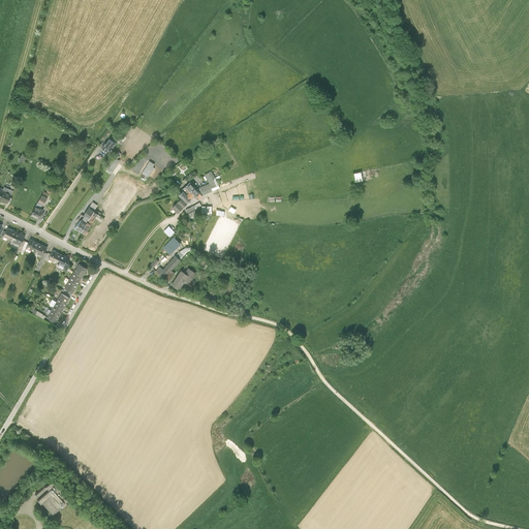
[(119,138),(116,144),(121,147),(133,127),(126,123),(120,133),(123,135),(121,139),(119,138)]
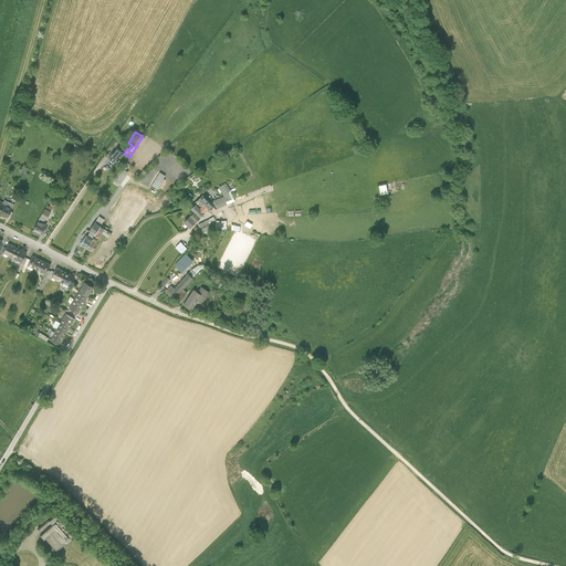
[(112,154),(108,158),(117,164),(124,154),(117,149),(114,155),(112,154)]
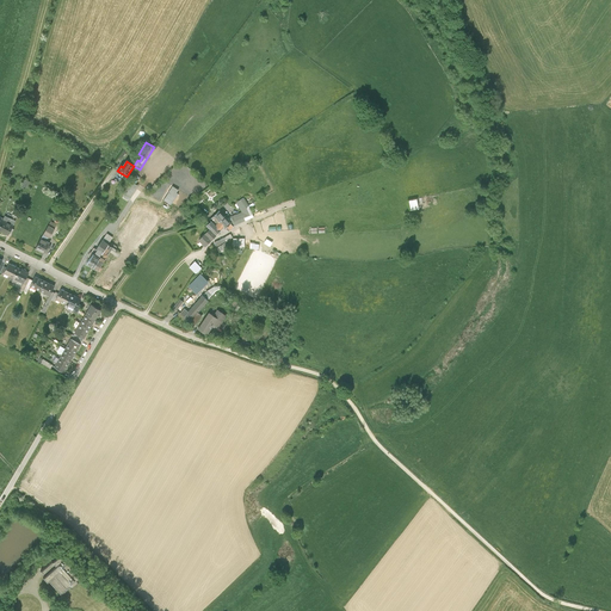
[(136,189),(129,185),(123,196),(129,201),(136,189)]
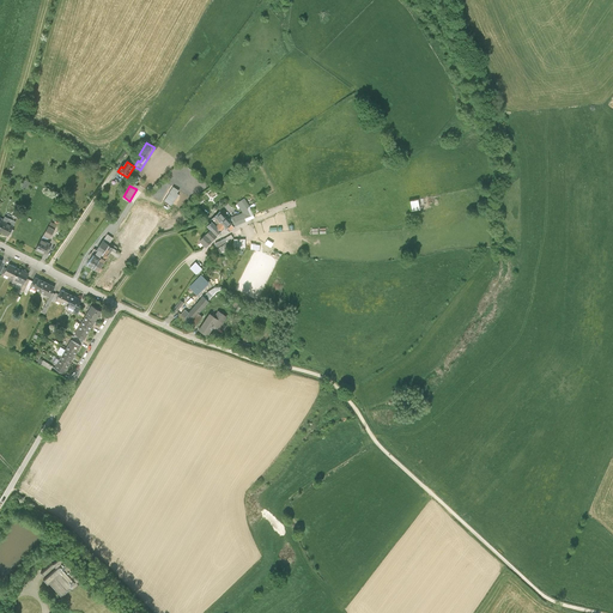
[(178,190),(173,187),(164,201),(171,206),(178,195),(176,194),(178,190)]
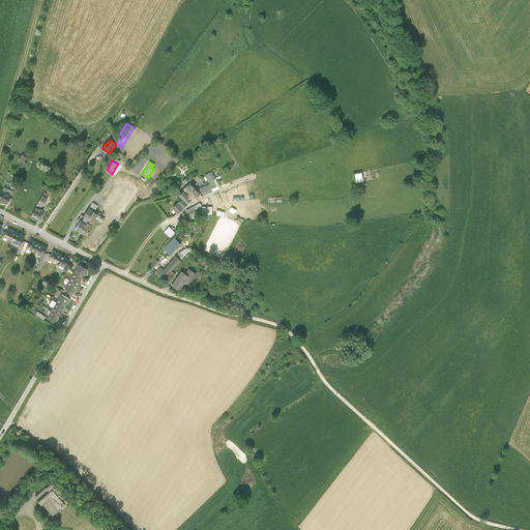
[(215,179),(211,172),(205,176),(210,184),(197,189),(203,196),(219,188),(215,179)]
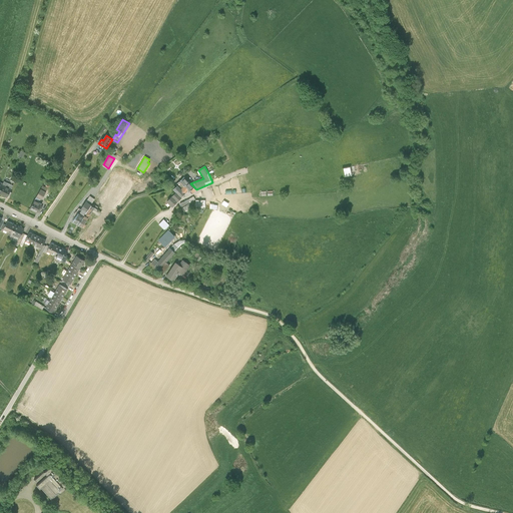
[(349,166),(342,167),(344,176),(351,175),(349,166)]
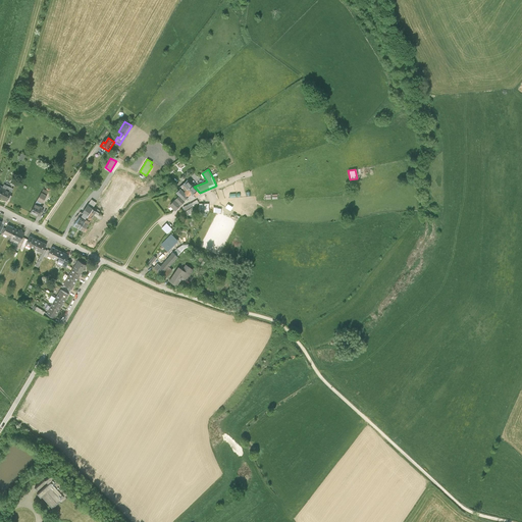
[(194,187),(188,180),(179,188),(180,188),(185,192),(189,196),(192,193),(195,197),(200,193),(194,187)]
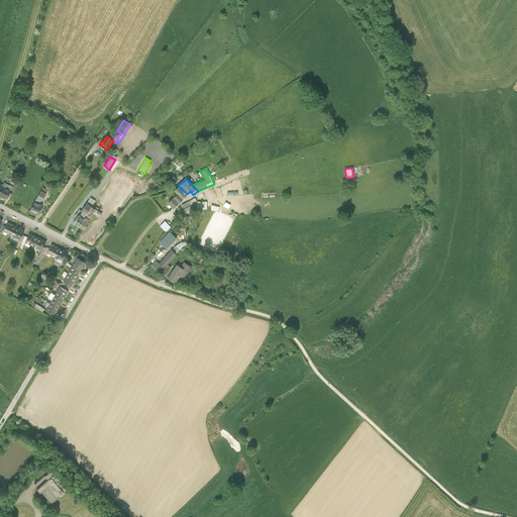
[(3,185),(0,190),(0,194),(7,198),(14,184),(6,180),(3,185)]
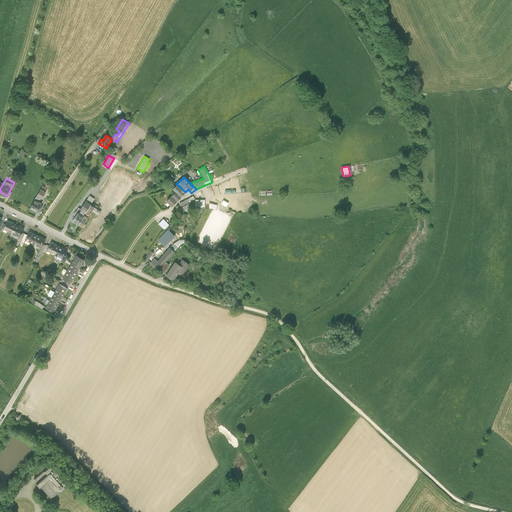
[(181,188),(177,184),(173,189),(176,191),(167,201),(172,206),(185,192),(181,188)]
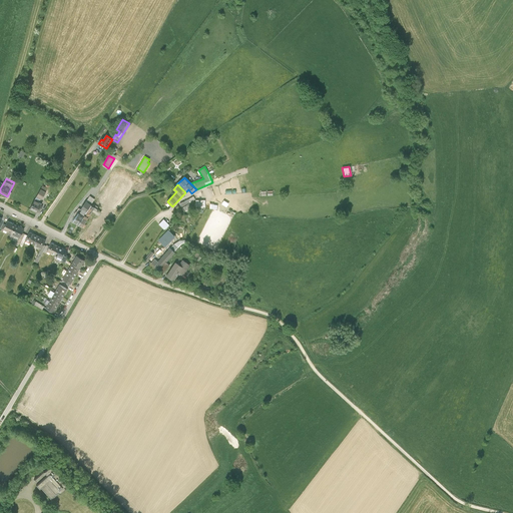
[(43,186),(36,198),(42,201),(49,189),(43,186)]
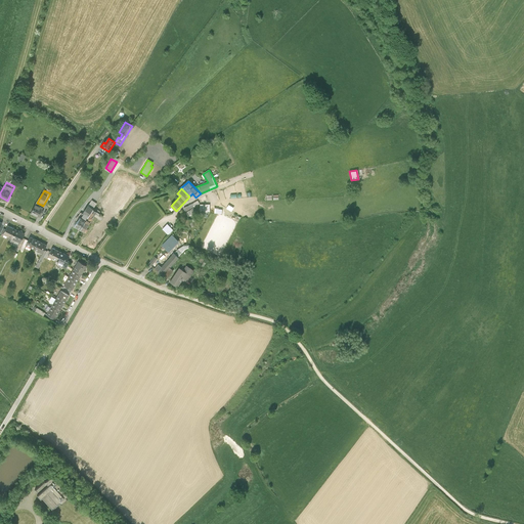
[(82,217),(86,220),(89,222),(93,217),(99,221),(102,216),(93,210),(96,204),(91,200),(83,213),(84,214),(82,217)]
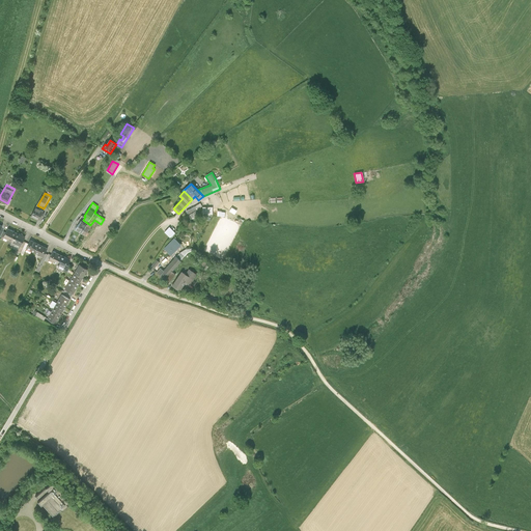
[(36,207),(31,217),(38,221),(44,212),(36,207)]
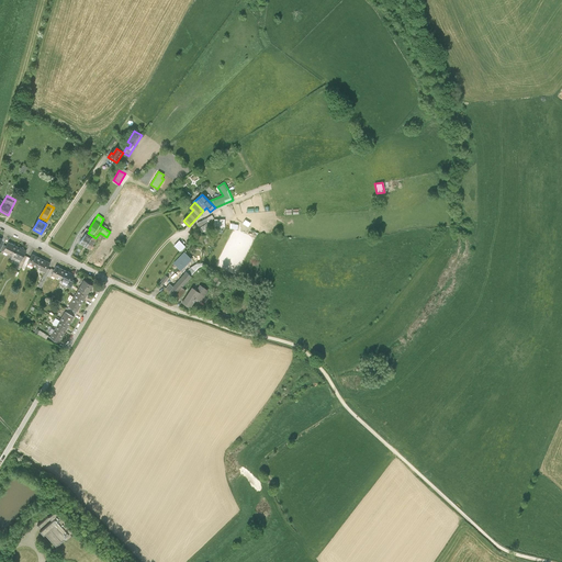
[(211,228),(205,220),(198,224),(202,233),(211,228)]
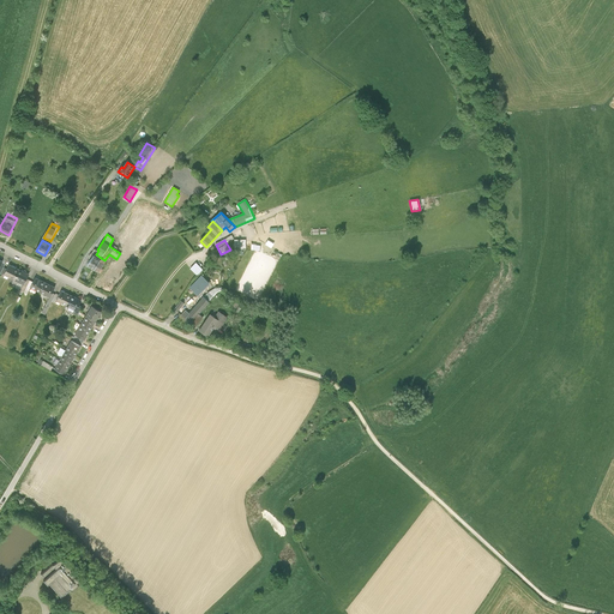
[(86,265),(94,270),(101,258),(96,254),(95,254),(86,265)]
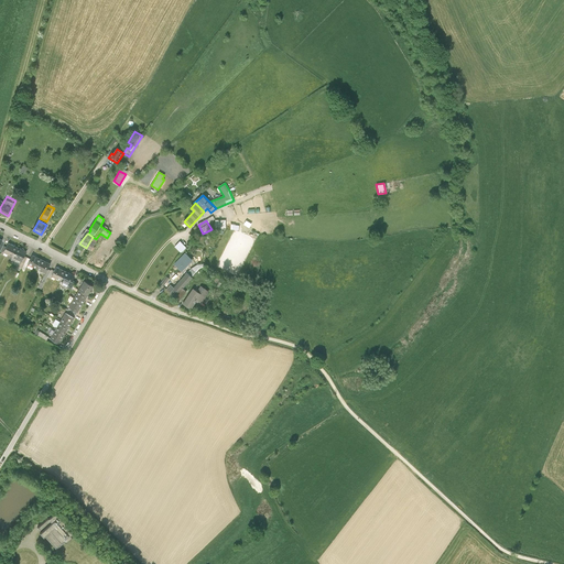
[(86,248),(91,251),(98,240),(96,239),(93,237),(86,248)]
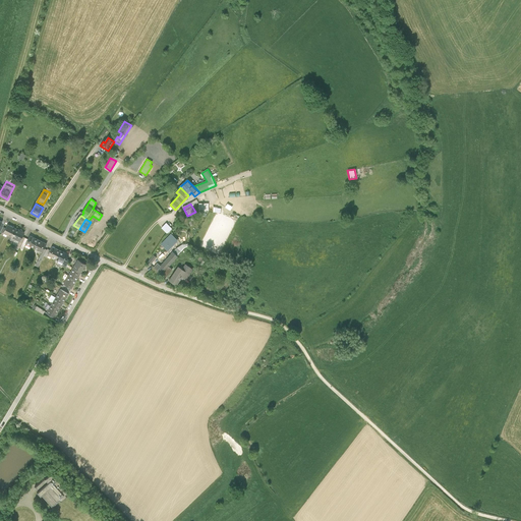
[(166,223),(162,228),(167,233),(172,229),(166,223)]
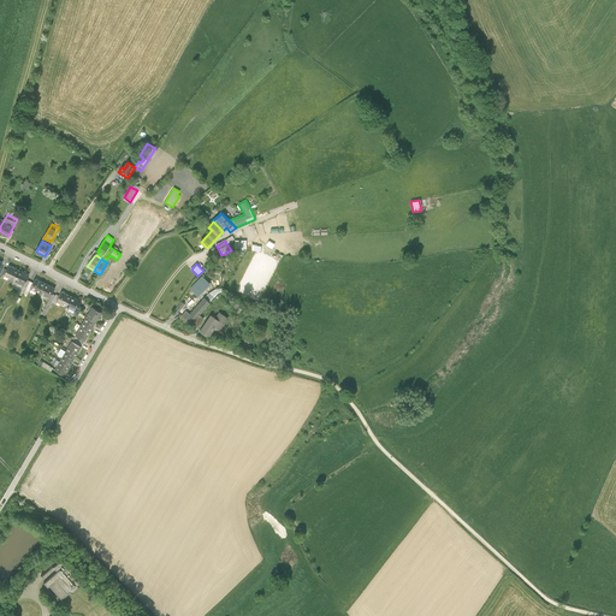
[(19,270),(10,265),(7,270),(4,276),(15,280),(19,270)]
